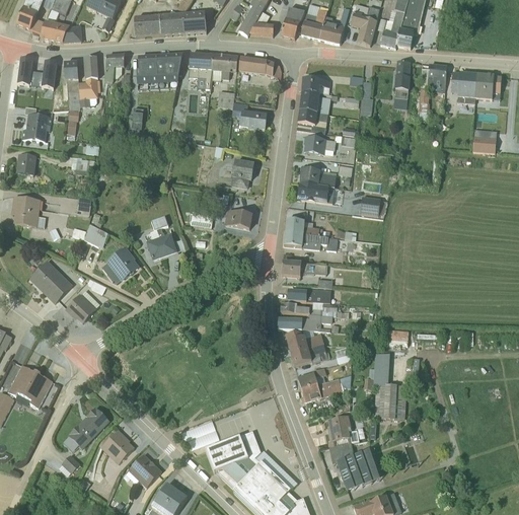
[(23,7),(16,24),(30,29),(38,12),(39,12),(42,4),(51,7),(53,0),(24,0),(22,6),(23,7)]
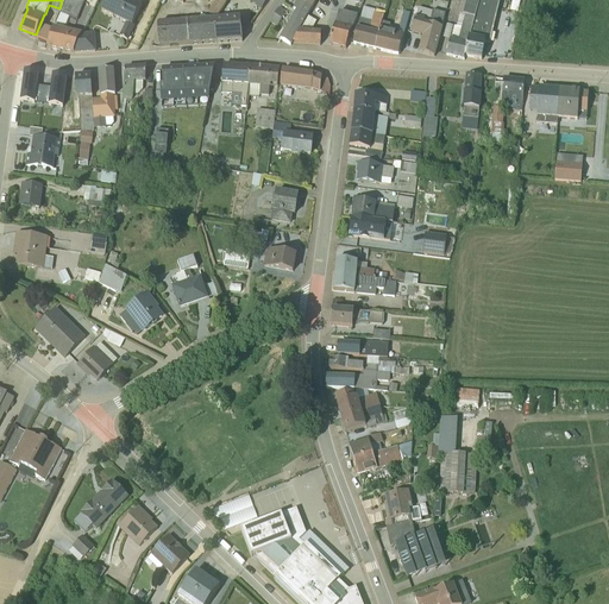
[(76,16),(83,0),(62,0),(60,8),(56,18),(69,24),(73,14),(76,16)]
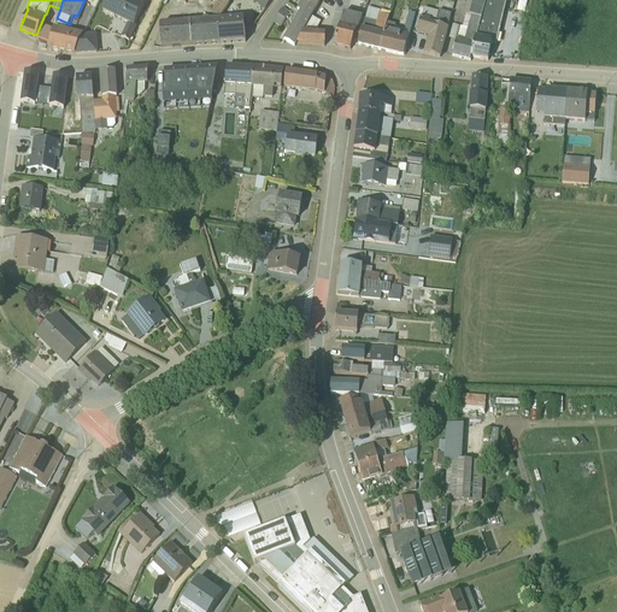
[(105,0),(103,7),(115,13),(115,12),(122,16),(122,17),(128,19),(121,34),(129,37),(135,23),(145,1),(142,0),(105,0)]
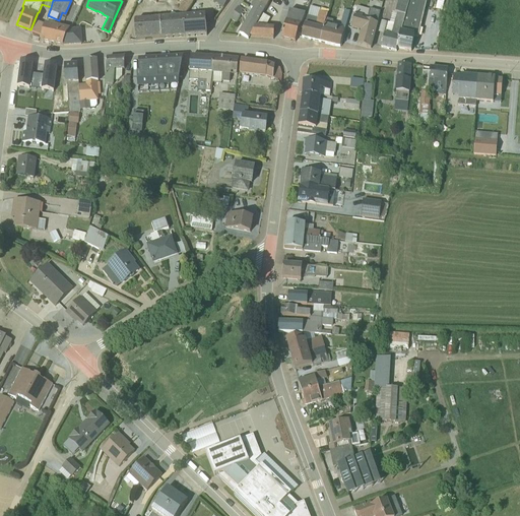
[(185,12),(192,0),(181,0),(177,7),(185,12)]
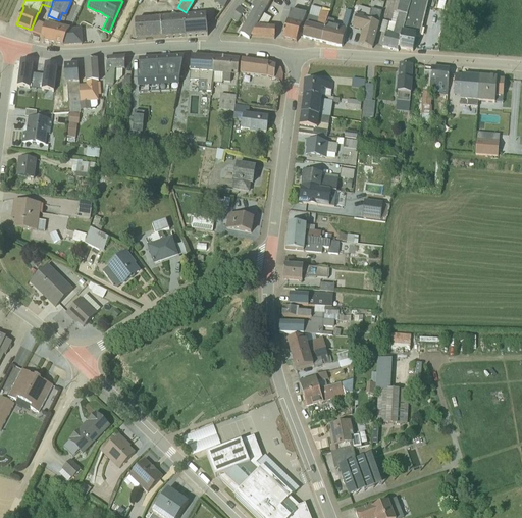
[(241,32),(249,36),(267,4),(259,0),(254,0),(252,5),(254,6),(241,32)]
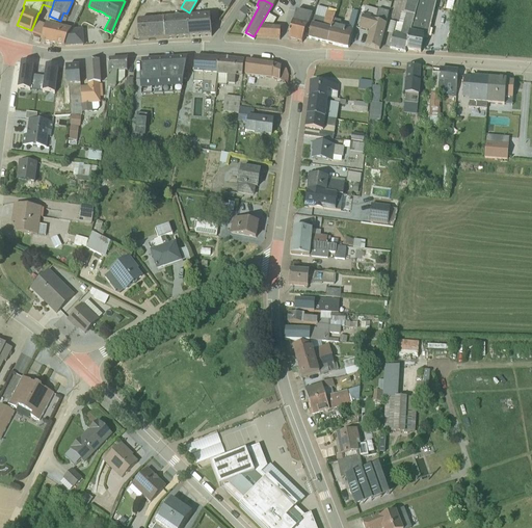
[(405,50),(418,0),(406,0),(404,10),(401,10),(398,21),(397,20),(390,46),(405,50)]
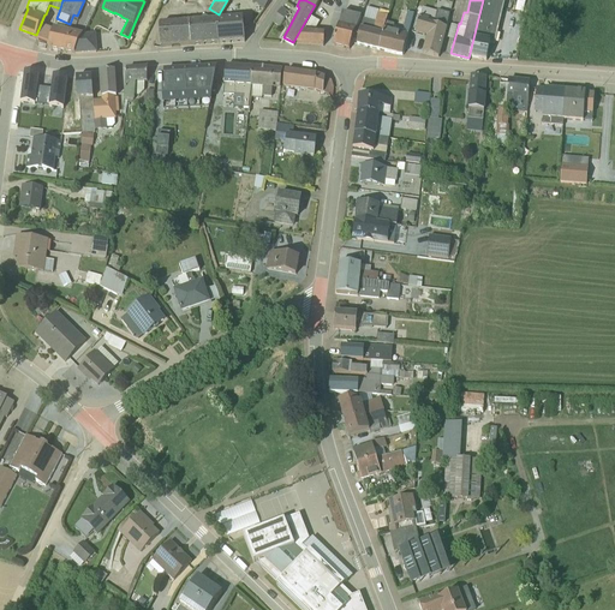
[(494,41),(505,0),(483,0),(470,54),(485,58),(487,53),(490,40),(494,41)]
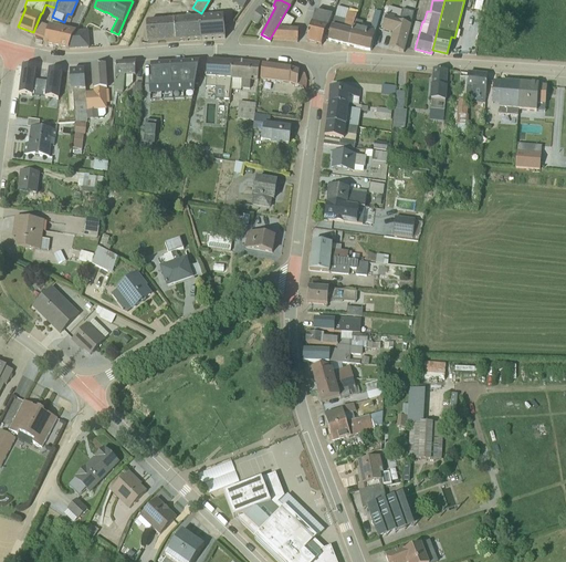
[(263,13),(266,9),(259,4),(250,17),(257,21),(262,13),(263,13)]
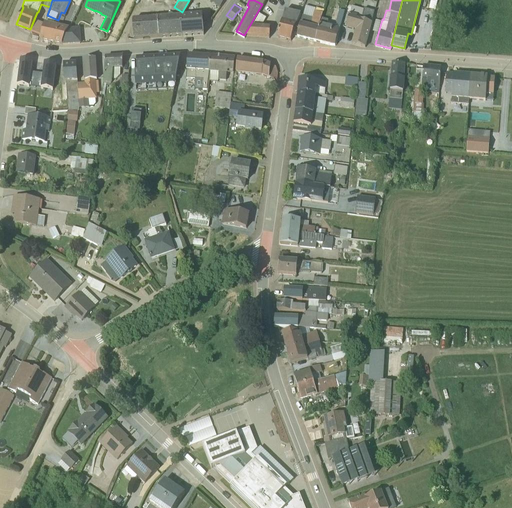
[(321,16),(315,39),(328,42),(335,43),(344,9),(339,7),(335,21),(327,19),(328,18),(321,16)]
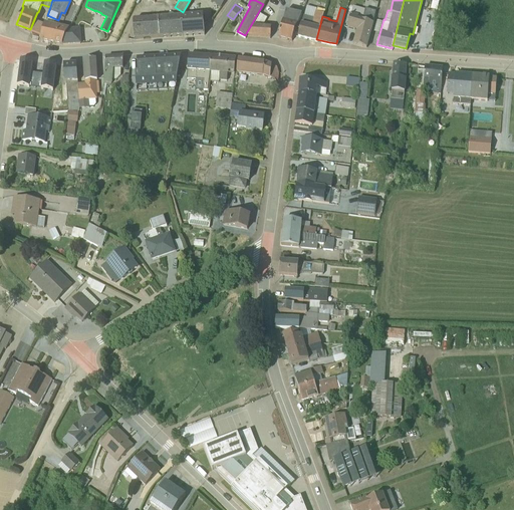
[(286,8),(279,35),(291,38),(301,12),(286,8)]
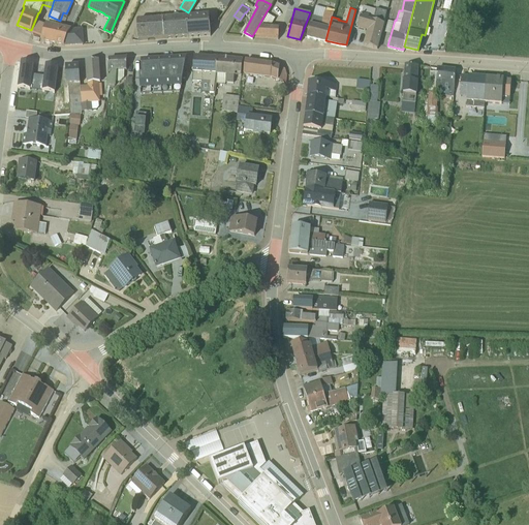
[(325,40),(333,11),(324,9),(322,16),(313,13),(307,35),(325,40)]
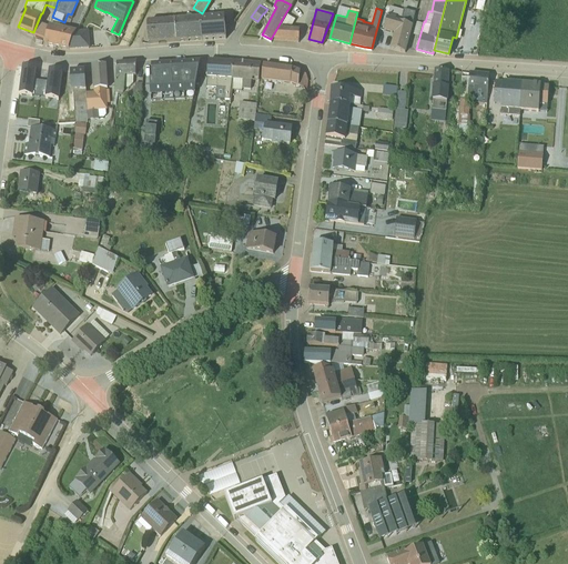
[(395,18),(396,14),(387,13),(383,28),(394,31),(391,47),(404,50),(405,50),(413,23),(412,22),(414,13),(403,11),(401,20),(395,18)]
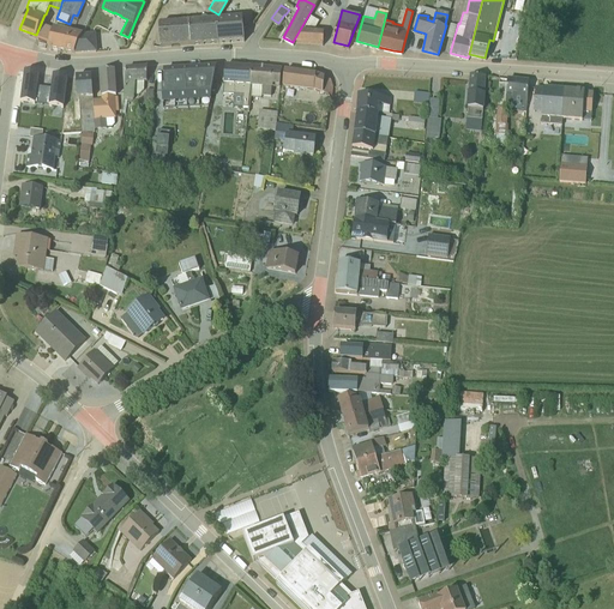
[(319,18),(311,13),(295,40),(323,42),(324,29),(314,28),(319,18)]
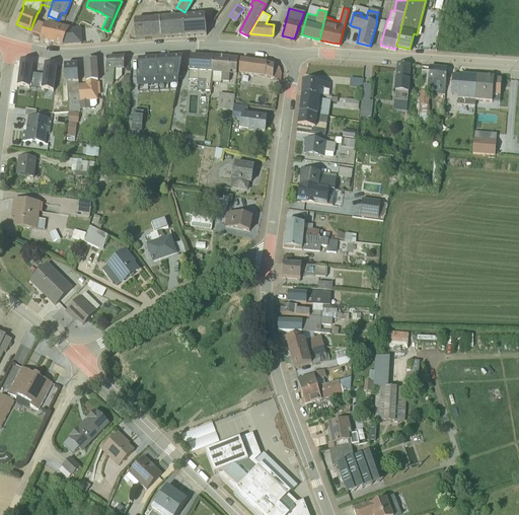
[(183,33),(206,31),(205,12),(181,13),(183,33)]
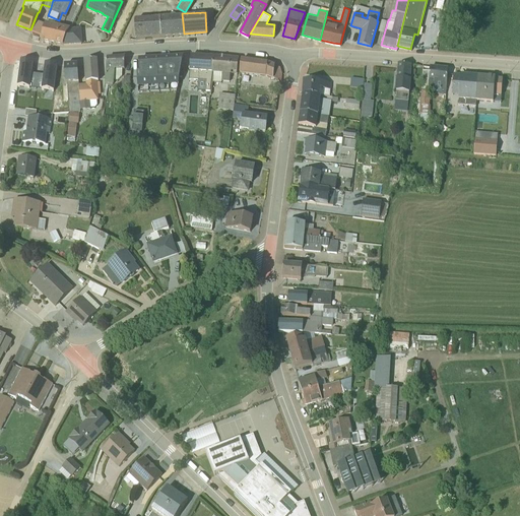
[(182,13),(134,17),(136,37),(184,34),(182,13)]
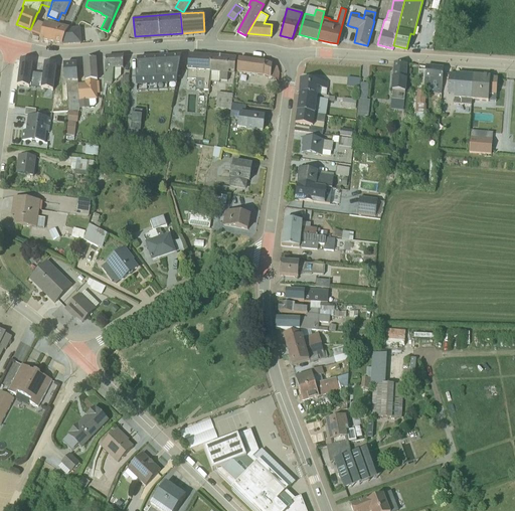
[(44,20),(40,37),(54,40),(62,41),(69,26),(44,20)]
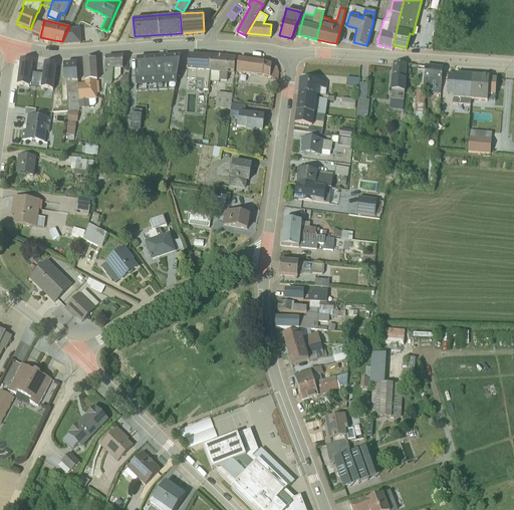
[(62,41),(80,40),(78,26),(69,26),(62,41)]
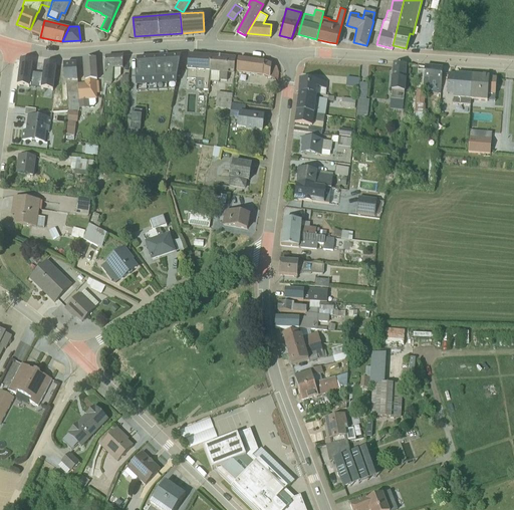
[(210,53),(188,52),(187,76),(203,77),(203,87),(208,87),(209,78),(210,53)]
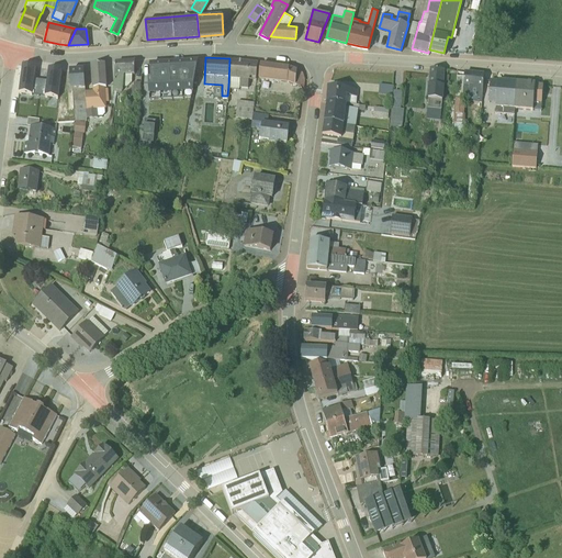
[(135,58),(115,60),(113,88),(121,89),(122,88),(122,84),(126,85),(132,79),(132,73),(134,73),(135,58)]
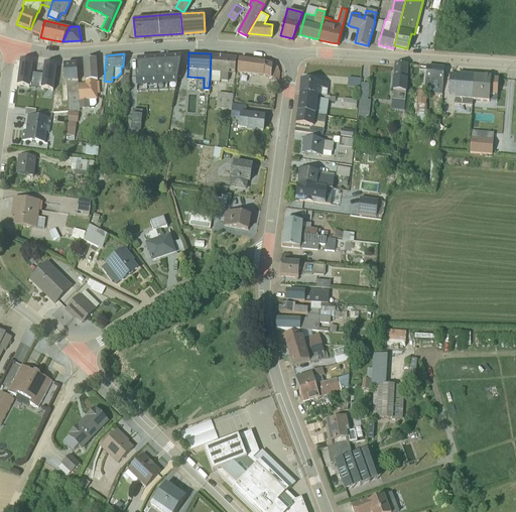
[(228,55),(211,53),(210,79),(219,80),(220,78),(227,79),(228,72),(229,72),(229,71),(235,72),(236,64),(237,56),(228,55)]
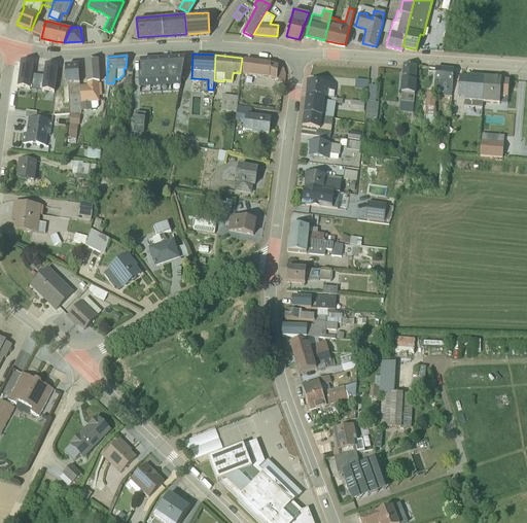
[(185,56),(172,57),(173,89),(179,89),(185,56)]
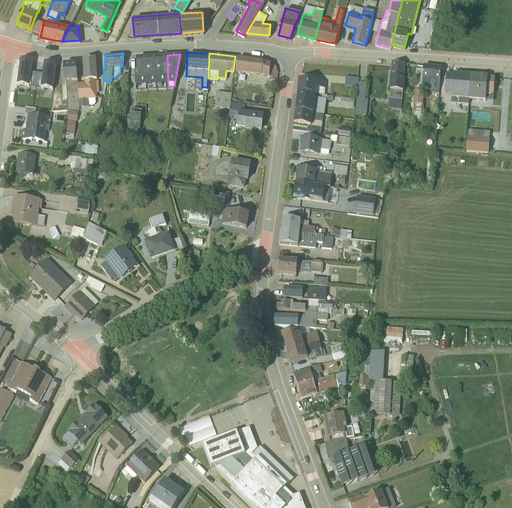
[(97,77),(95,55),(83,56),(84,80),(77,81),(79,105),(88,105),(88,103),(93,103),(95,100),(95,96),(96,96),(95,77),(97,77)]
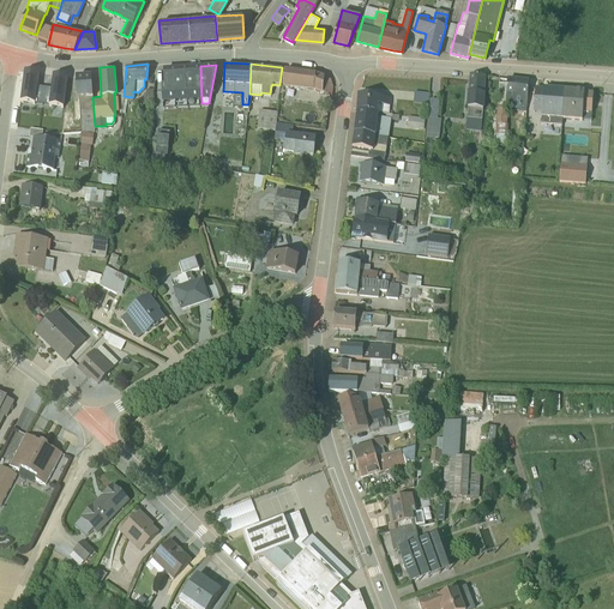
[(178,104),(190,104),(188,66),(176,67),(178,104)]
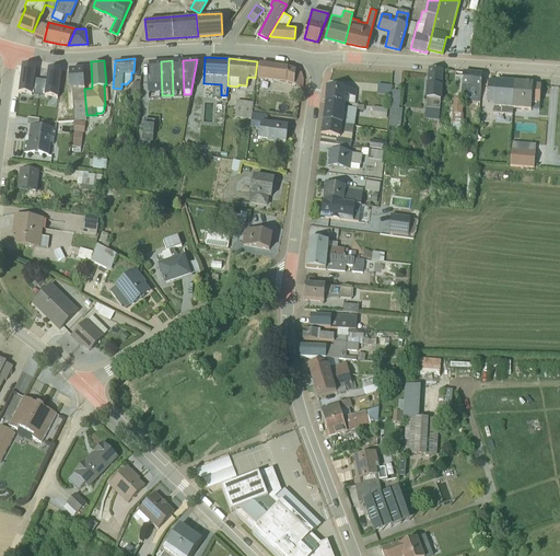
[(183,60),(172,60),(173,95),(184,94),(183,60)]
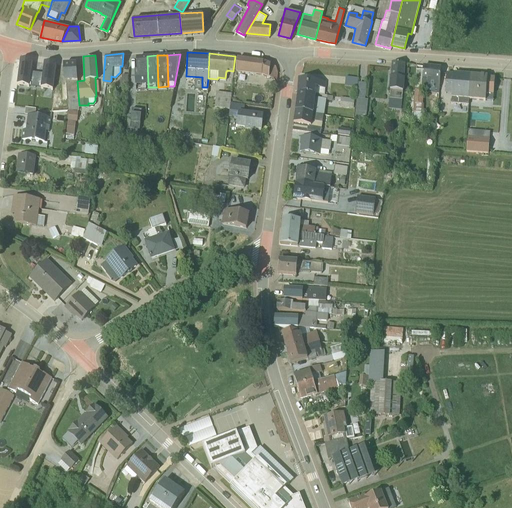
[(32,58),(20,56),(17,82),(29,84),(32,58)]
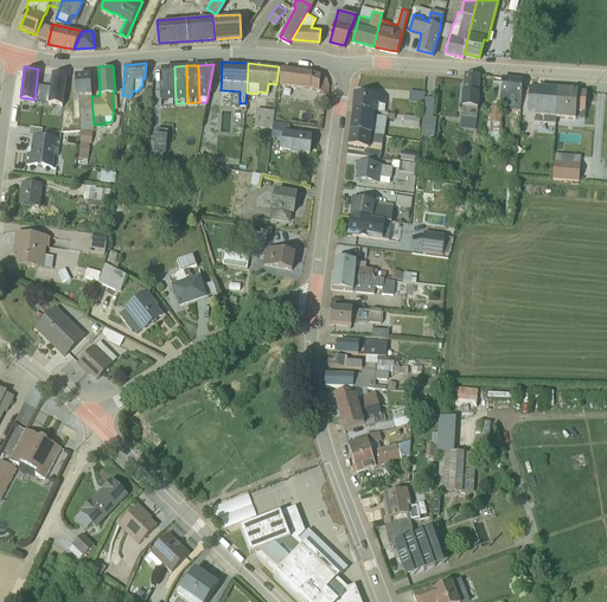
[(174,66),(161,66),(163,84),(160,84),(161,104),(176,103),(174,66)]
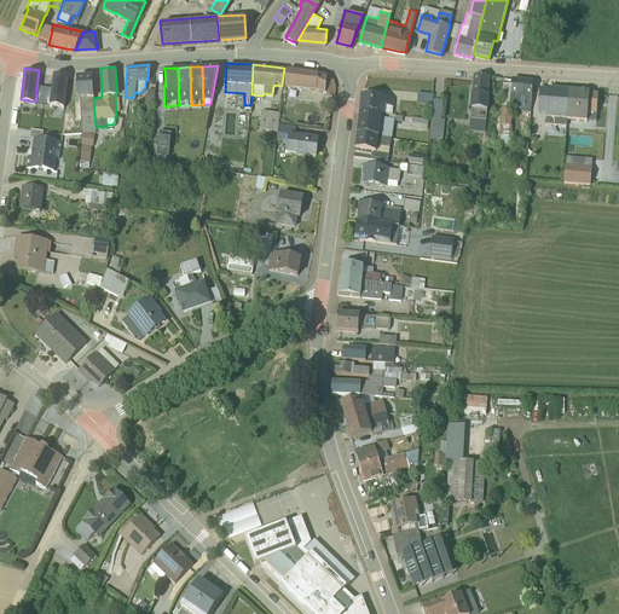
[(317,87),(334,93),(335,86),(333,77),(318,73),(287,68),(284,85),(316,88),(317,88),(317,87)]
